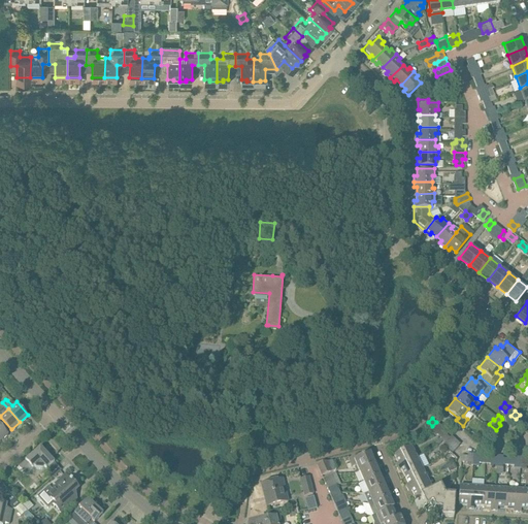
[(492,435),(496,430),(489,424),(484,429),(486,430),(482,435),(487,439),(491,434),(492,435)]
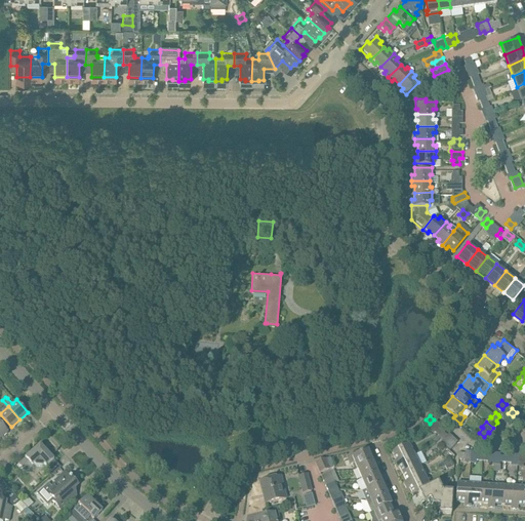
[(414,451),(413,450),(409,441),(392,449),(396,456),(393,458),(395,462),(414,451)]
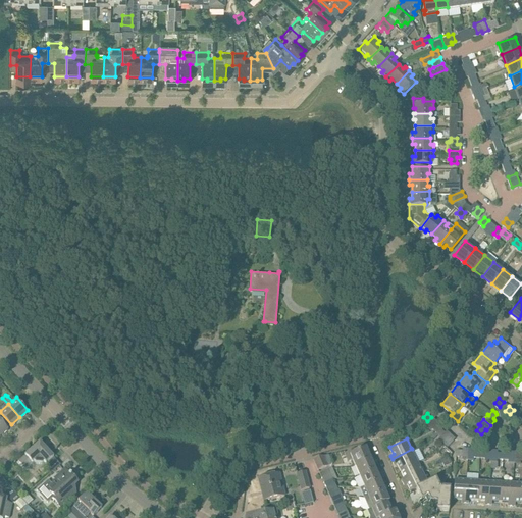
[(46,461),(54,454),(42,441),(40,443),(38,441),(18,458),(25,466),(32,460),(34,458),(36,460),(42,461),(44,459),(46,461)]
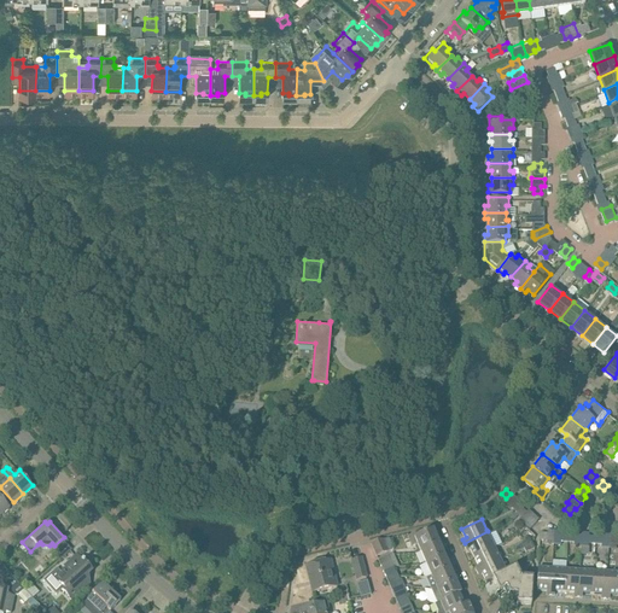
[(420,547),(438,538),(433,526),(423,531),(421,527),(408,532),(412,542),(418,539),(420,547)]
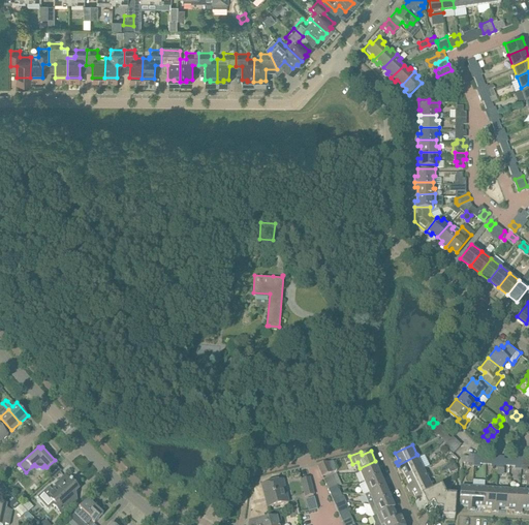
[(474,463),(475,452),(468,451),(468,454),(463,454),(463,459),(468,460),(468,462),(474,463)]
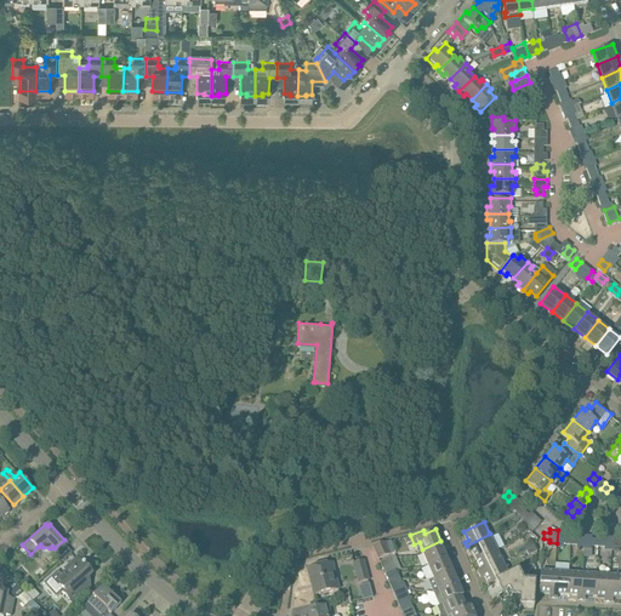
[(477,557),(496,547),(490,534),(467,546),(469,549),(472,548),(477,557)]
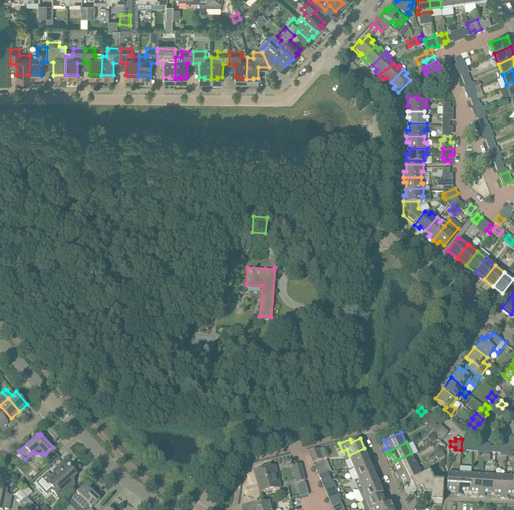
[(308,449),(313,460),(322,456),(318,446),(308,449)]
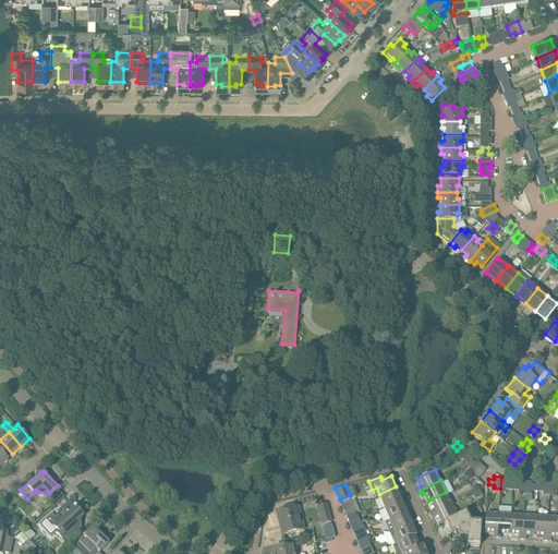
[(385,506),(401,498),(396,486),(379,494),(385,506)]
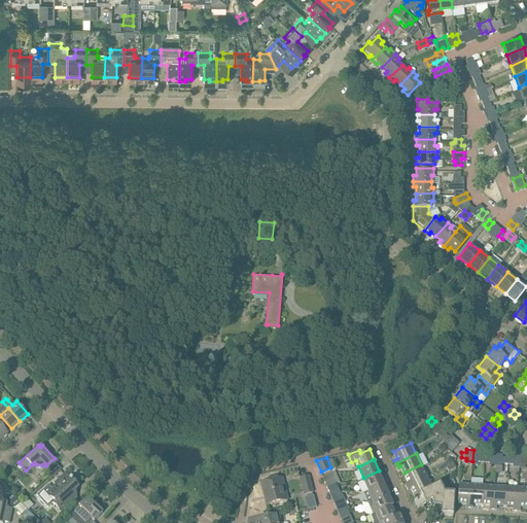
[(407,484),(426,475),(421,464),(405,473),(408,480),(406,481),(407,484)]
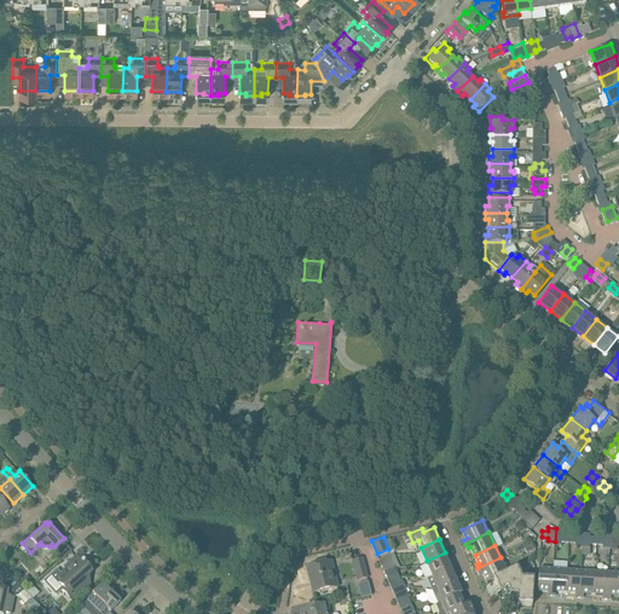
[(432,573),(451,565),(445,552),(427,561),(432,573)]
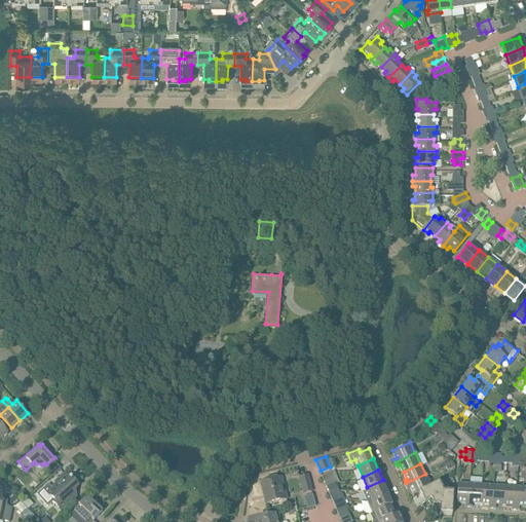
[(48,481),(37,491),(48,504),(53,498),(61,508),(72,497),(67,492),(78,483),(72,477),(72,476),(71,474),(69,475),(65,471),(55,478),(58,480),(52,485),(48,481)]
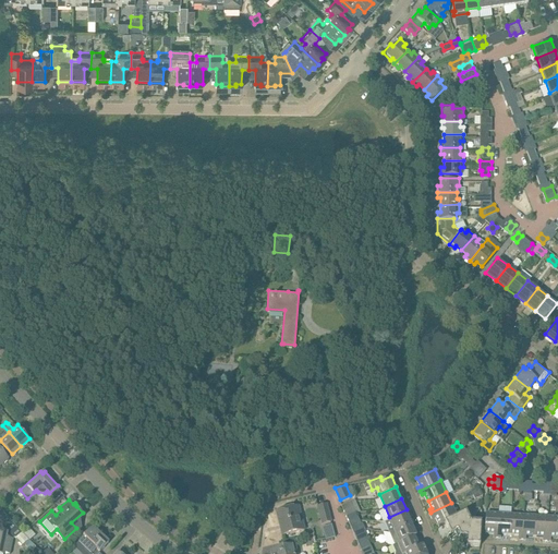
[(323,520),(330,518),(326,502),(318,504),(323,520)]
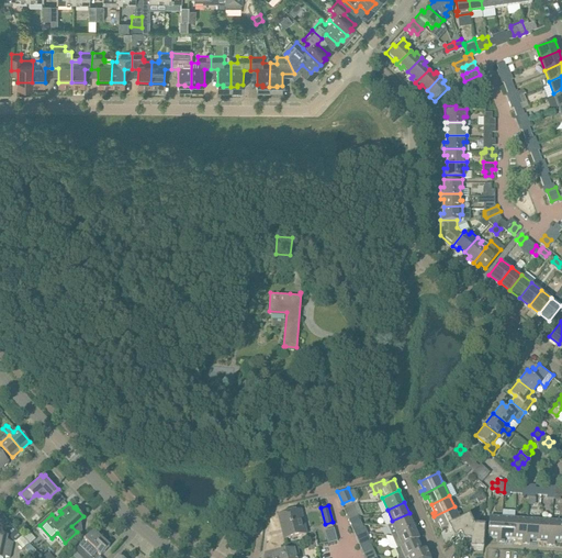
[(305,523),(302,524),(298,509),(301,508),(301,506),(279,512),(284,536),(306,531),(305,523)]
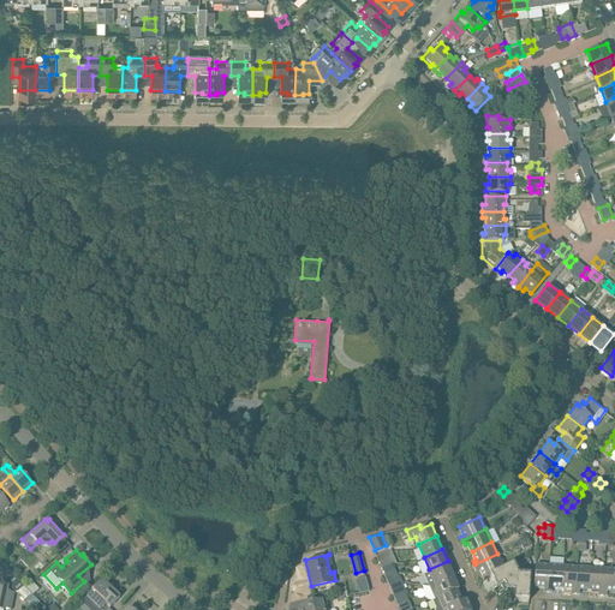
[(503,566),(497,554),(475,564),(477,569),(479,567),(484,576),(490,573),(503,566)]
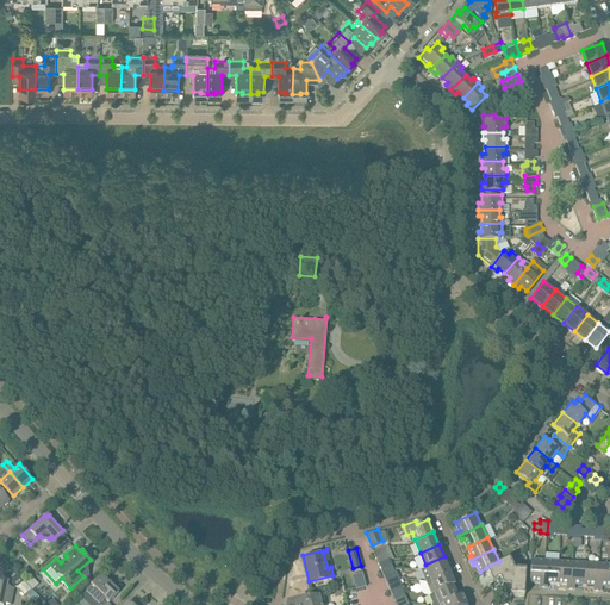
[(431,577),(449,569),(444,556),(425,565),(431,577)]
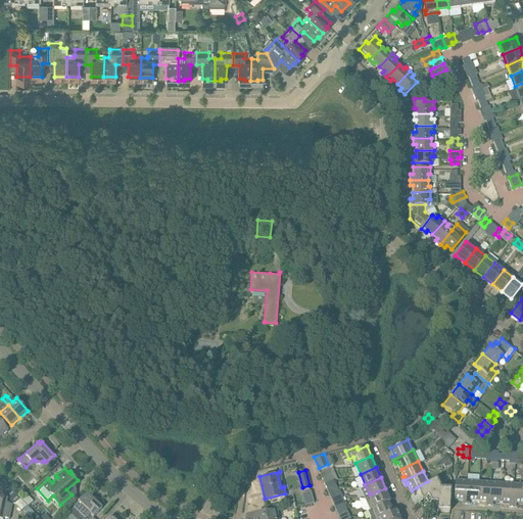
[(450,487),(440,486),(436,477),(428,481),(417,487),(422,498),(424,501),(425,504),(429,503),(431,499),(433,501),(431,504),(430,508),(434,508),(438,508),(449,509),(450,487)]
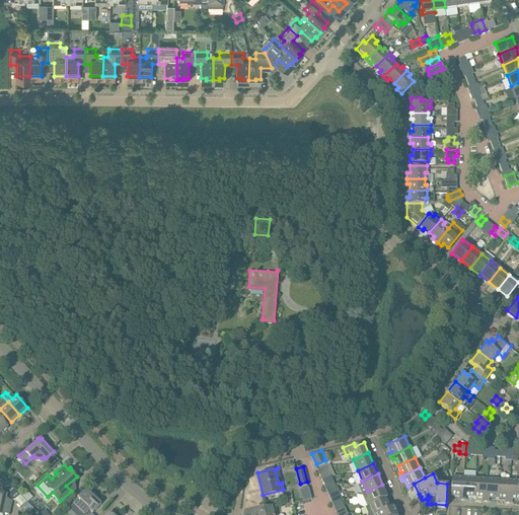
[(463,474),(462,474),(452,474),(450,493),(459,494),(459,497),(462,497),(463,474)]
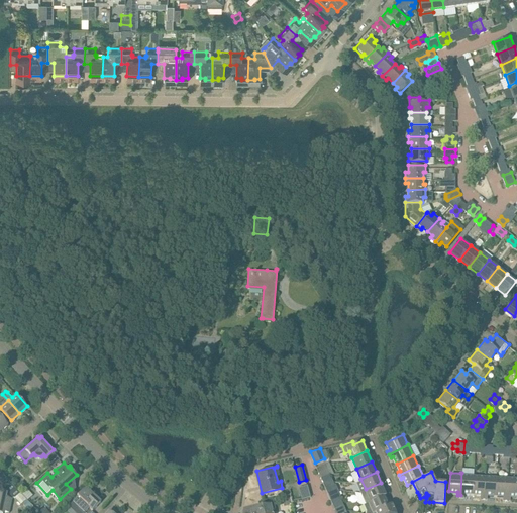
[(473,493),(474,474),(461,473),(460,495),(464,495),(464,492),(473,493)]
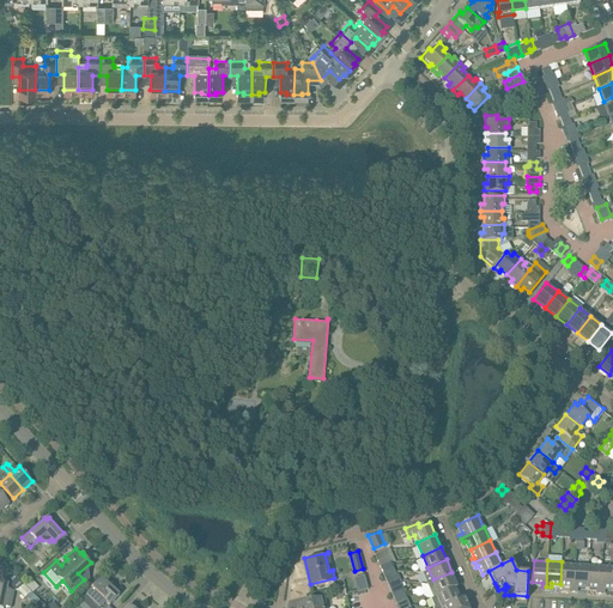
[(574,588),(575,563),(562,561),(560,584),(569,584),(569,588),(574,588)]
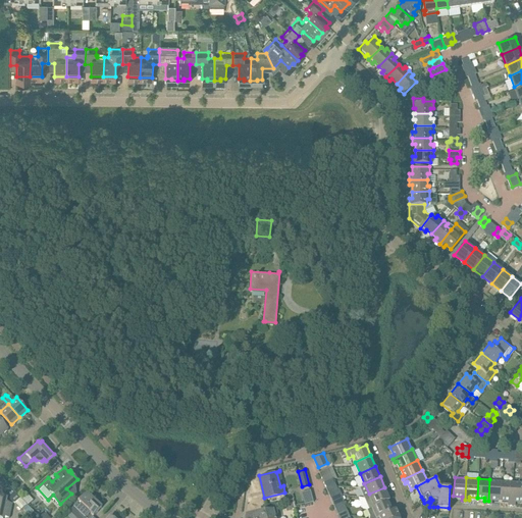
[(500,499),(502,480),(489,479),(488,501),(491,501),(492,499),(500,499)]
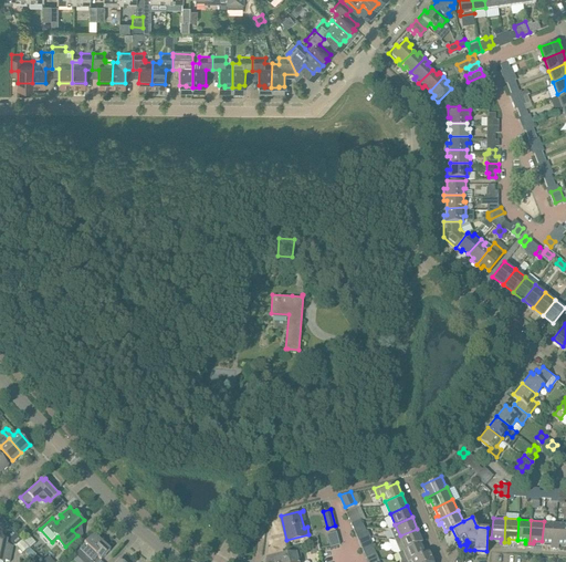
[(555,545),(556,521),(544,521),(542,541),(551,541),(551,544),(555,545)]
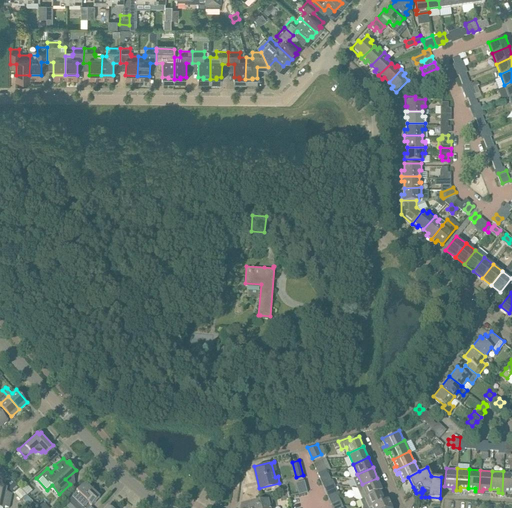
[(511,471),(505,471),(503,471),(502,493),(505,493),(505,490),(511,490),(511,471)]
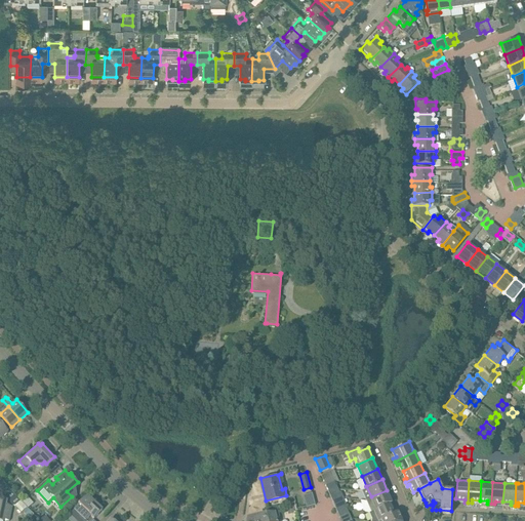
[(0,496),(0,519),(3,520),(3,517),(9,518),(12,504),(14,503),(15,503),(21,497),(11,487),(6,492),(7,494),(7,498),(0,496)]
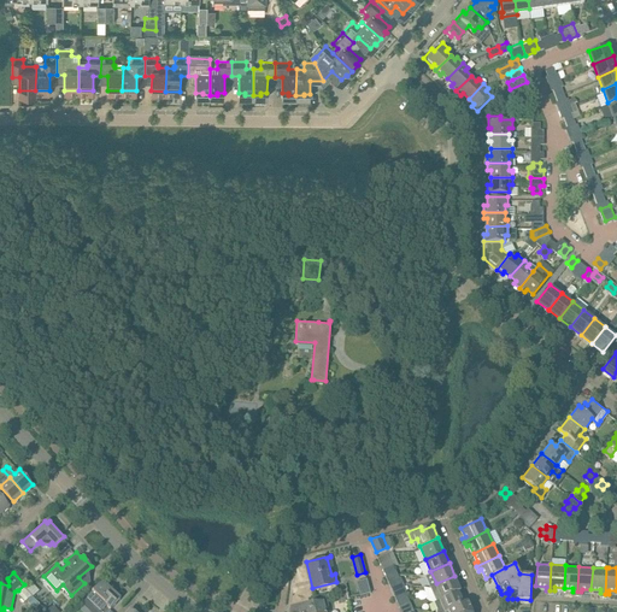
[(460,588),(454,576),(436,583),(441,596),(458,589),(460,588)]
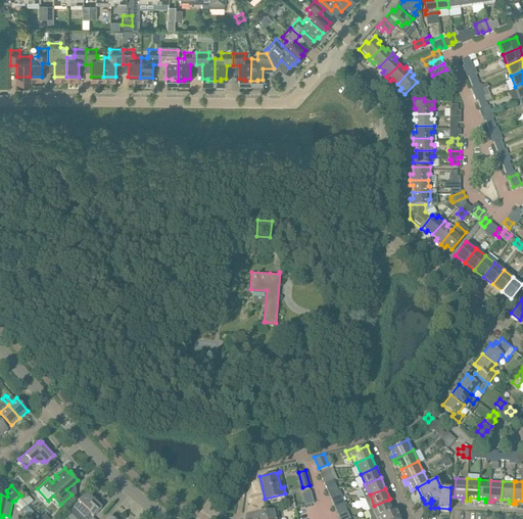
[(88,518),(89,518),(91,517),(98,510),(98,502),(87,491),(68,511),(77,518),(86,518),(87,518),(88,518)]
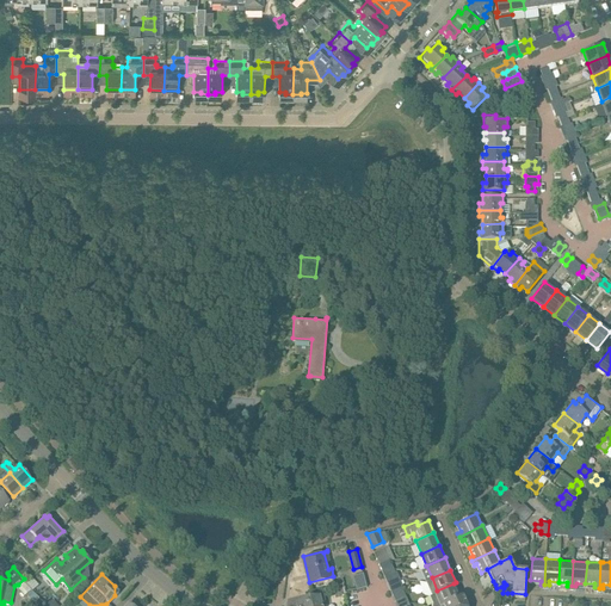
[(458,595),(454,583),(437,591),(434,591),(440,604),(444,603),(458,595)]
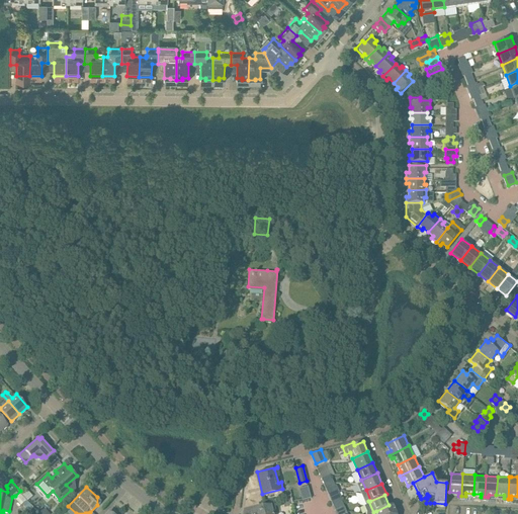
[(252,513),(273,513),(272,508),(276,507),(273,496),(270,497),(260,500),(262,505),(251,508),(252,513)]
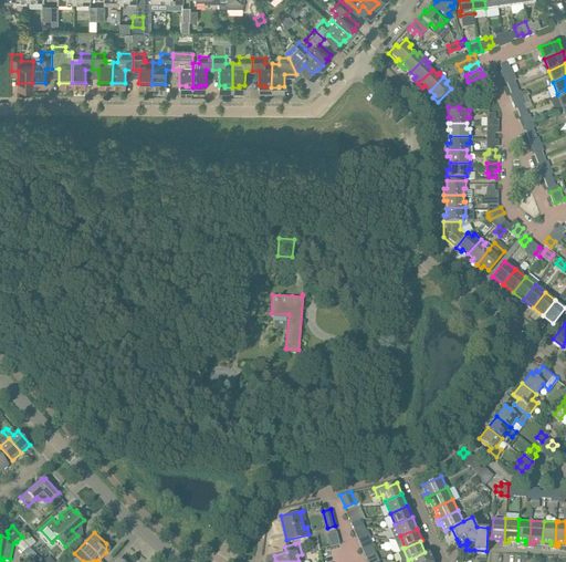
[(433,561),(429,551),(425,552),(411,559),(412,561),(433,561)]
